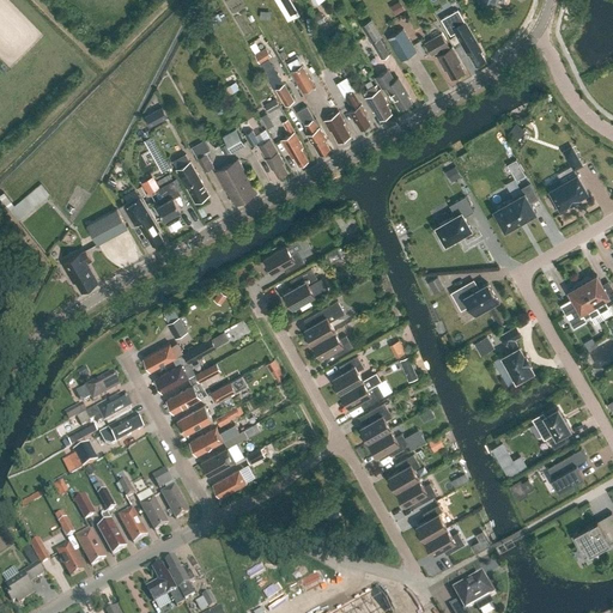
[(292,0),(275,0),(289,20),(301,13),(292,0)]
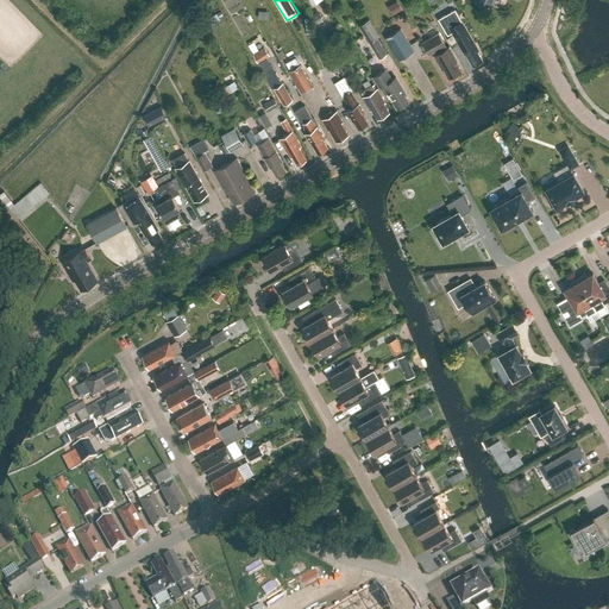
[(393,14),(402,10),(397,0),(388,6),(393,14)]
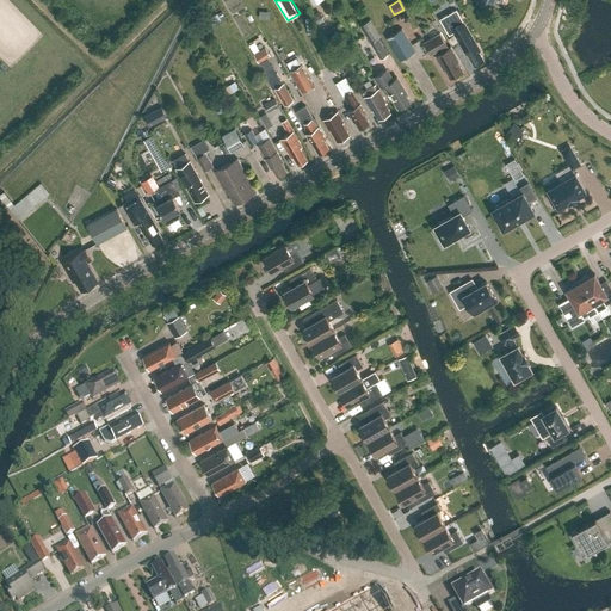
[(469,30),(457,8),(440,19),(450,35),(452,32),(466,54),(468,53),(474,63),(483,59),(479,50),(480,49),(469,30)]
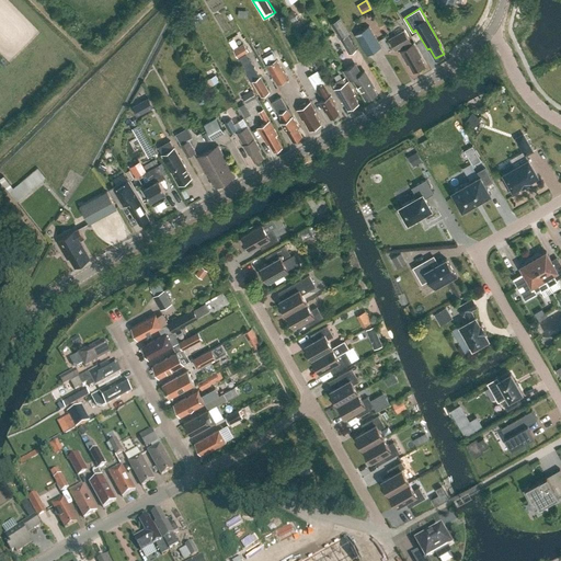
[(193,16),(196,22),(203,18),(201,12),(193,16)]
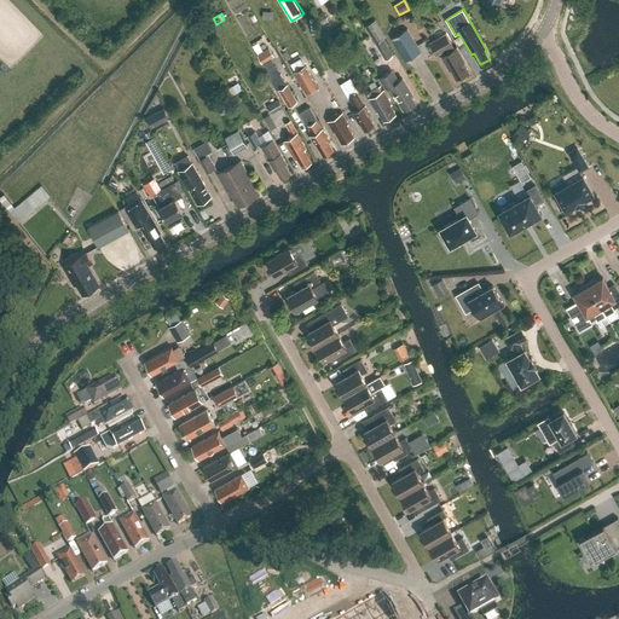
[(375,42),(386,59),(393,55),(383,38),(386,36),(375,18),(365,25),(376,42),(375,42)]
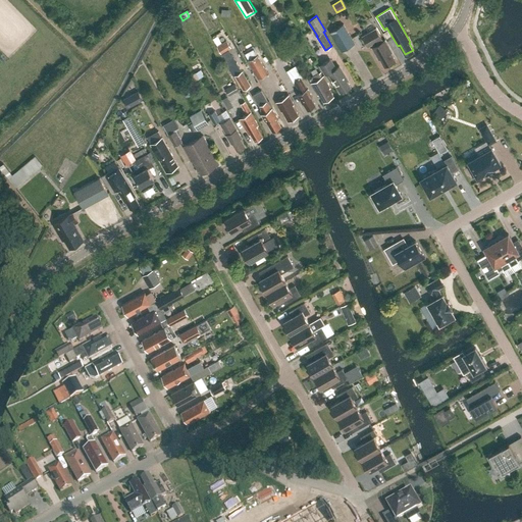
[(355,43),(344,23),(329,32),(342,51),(355,43)]
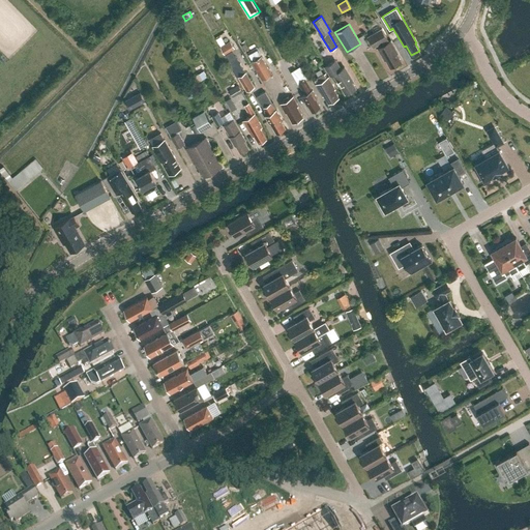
[(390,68),(402,61),(396,54),(398,53),(390,40),(388,41),(381,29),(367,37),(374,48),(378,45),(379,48),(378,49),(384,60),(386,60),(390,68)]
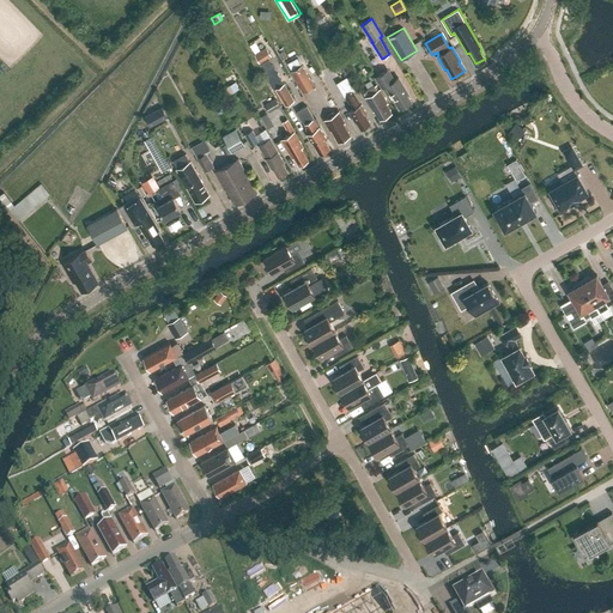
[(320,60),(331,54),(326,46),(315,52),(320,60)]
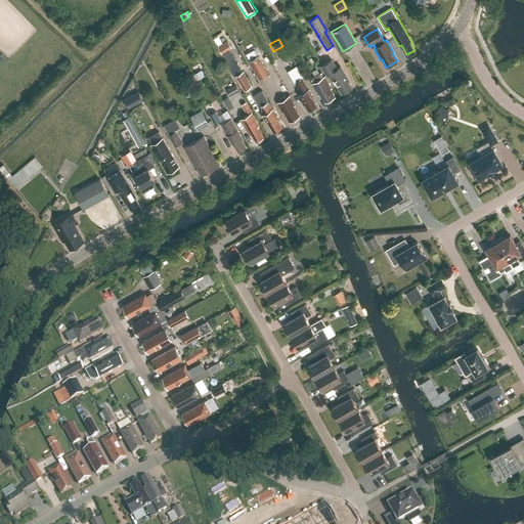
[(228,42),(218,48),(221,54),(231,47),(228,42)]
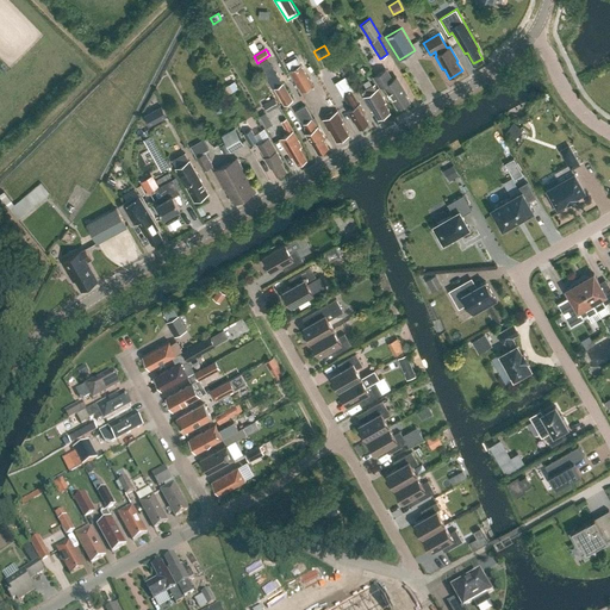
[(313,86),(300,64),(297,57),(286,63),(291,70),(290,70),(302,92),(313,86)]
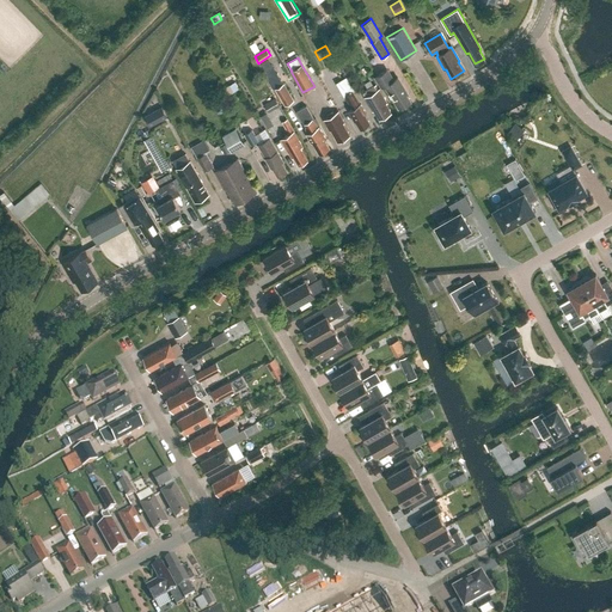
[(410,103),(411,102),(412,102),(409,95),(410,95),(401,78),(396,80),(391,69),(389,71),(379,75),(378,77),(384,87),(385,87),(387,86),(391,92),(392,93),(391,96),(393,98),(395,99),(398,105),(399,108),(402,106),(404,105),(407,106),(409,105),(410,103)]
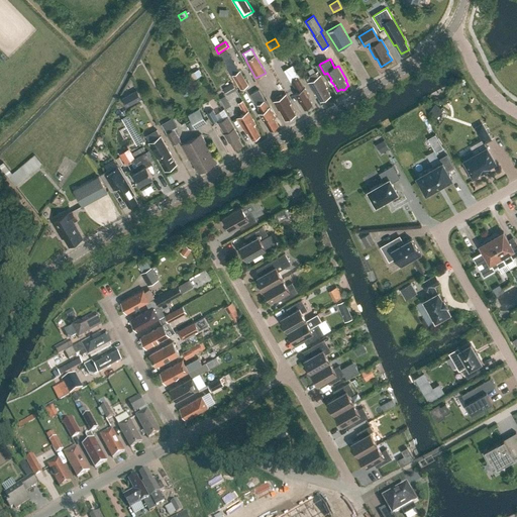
[(248,85),(240,71),(239,71),(234,62),(225,67),(230,76),(232,75),(240,89),(248,85)]
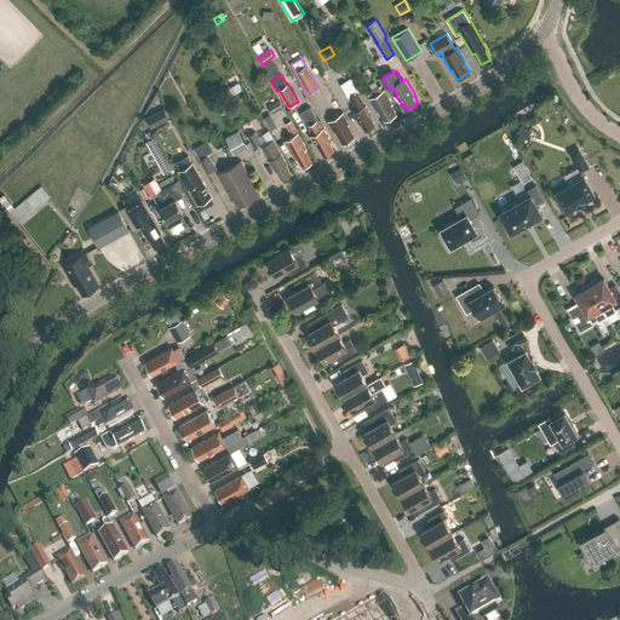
[(351,79),(342,85),(349,98),(350,97),(357,110),(354,112),(359,119),(361,120),(366,130),(368,128),(371,130),(373,128),(373,126),(375,125),(371,116),(372,116),(366,105),(365,105),(359,93),(360,92),(351,79)]
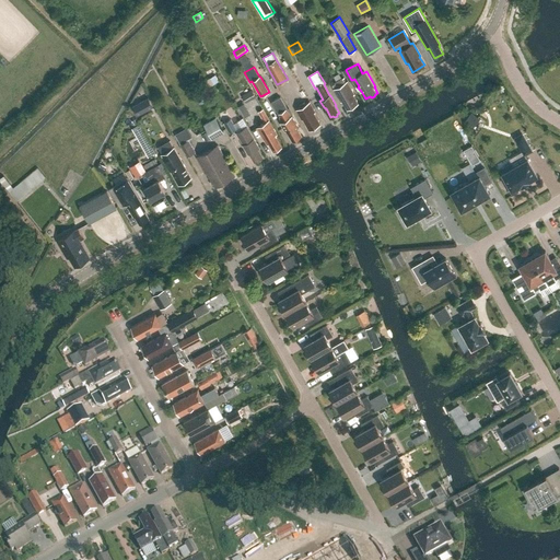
[(347,106),(349,105),(351,107),(358,103),(354,95),(356,95),(348,82),(347,83),(343,79),(335,83),(338,88),(335,90),(341,101),(343,102),(347,106)]
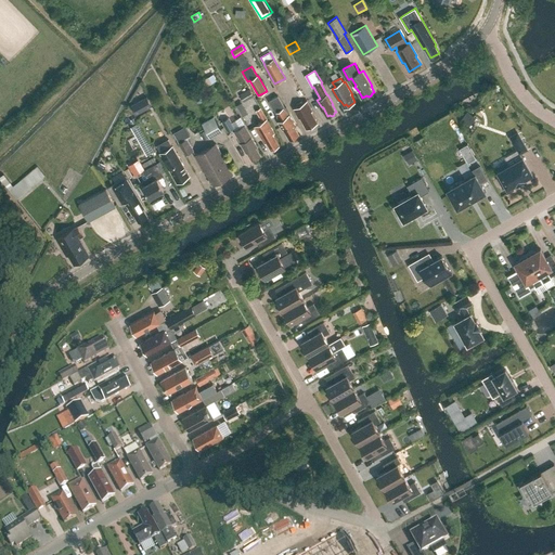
[(250,89),(240,94),(244,102),(254,97),(250,89)]
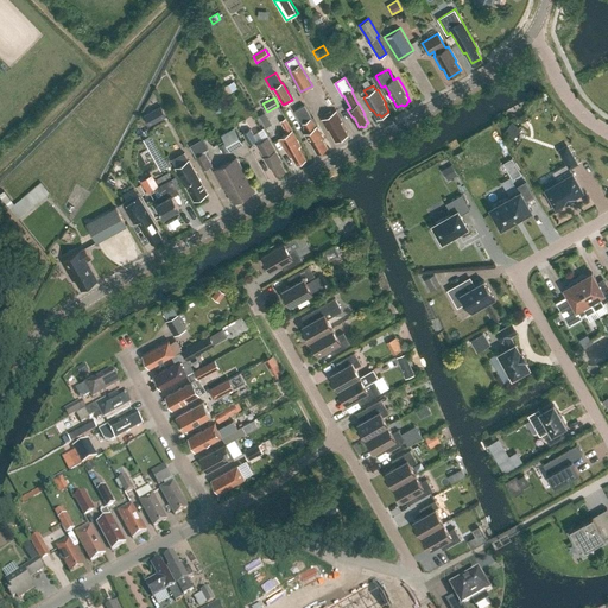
[(160,105),(143,114),(149,126),(166,116),(160,105)]
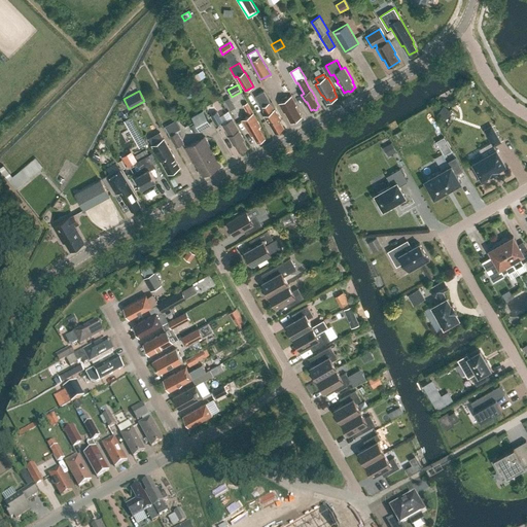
[(266,92),(257,96),(268,114),(265,115),(269,123),(270,123),(271,123),(276,132),(284,127),(281,121),(282,120),(276,109),(275,110),(271,103),(272,103),(266,92)]
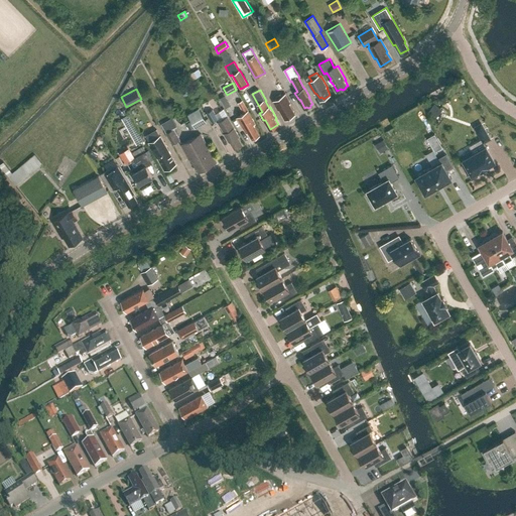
[(287,118),(295,114),(290,104),(291,104),(288,97),(286,95),(281,97),(273,101),(278,109),(279,110),(284,117),(286,116),(287,118)]
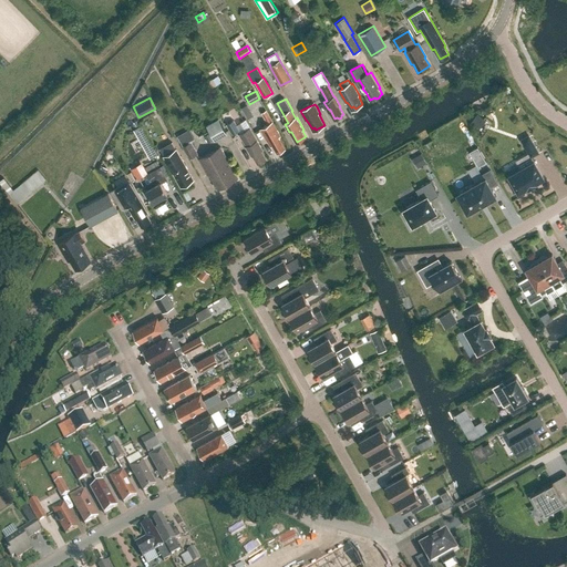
[(267,110),(261,113),(265,121),(266,120),(268,124),(261,127),(270,145),(272,144),(277,152),(278,151),(280,152),(282,150),(284,148),(286,147),(279,136),(281,135),(267,110)]
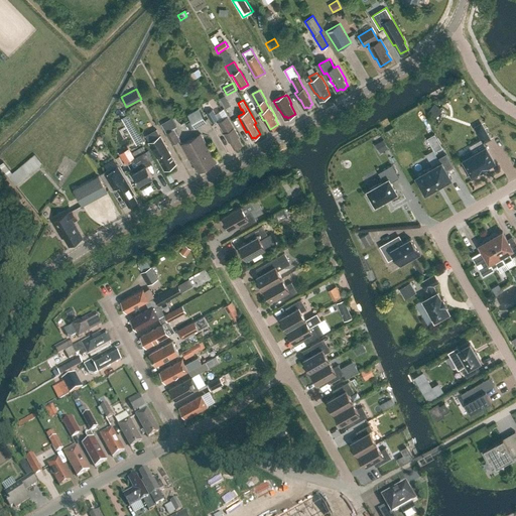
[(436,103),(429,111),(436,117),(443,108),(436,103)]
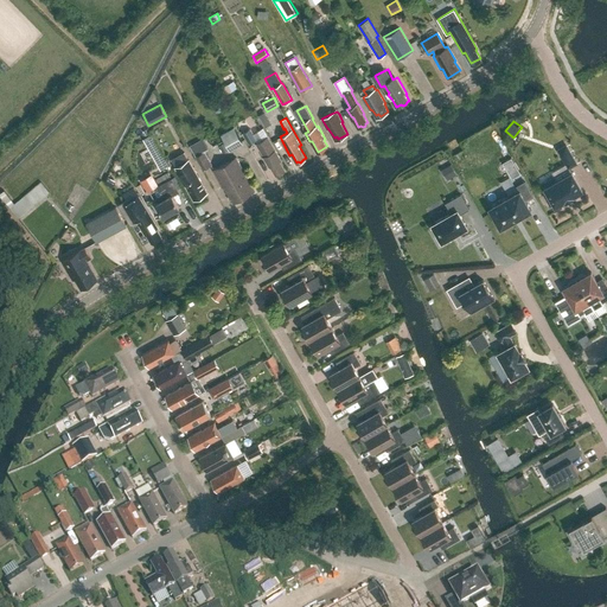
[(234,127),(221,134),(230,151),(243,142),(234,127)]
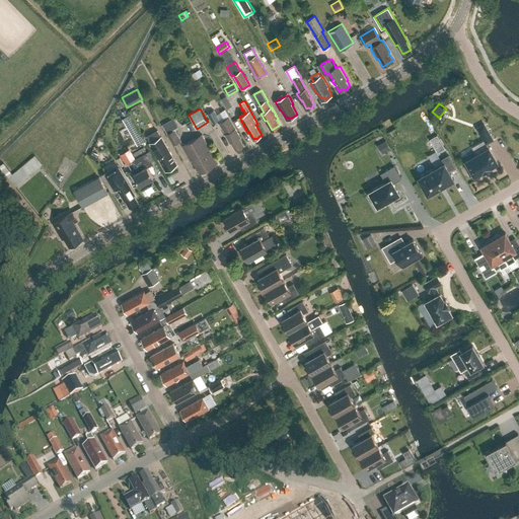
[(220,120),(214,109),(208,114),(213,124),(220,120)]
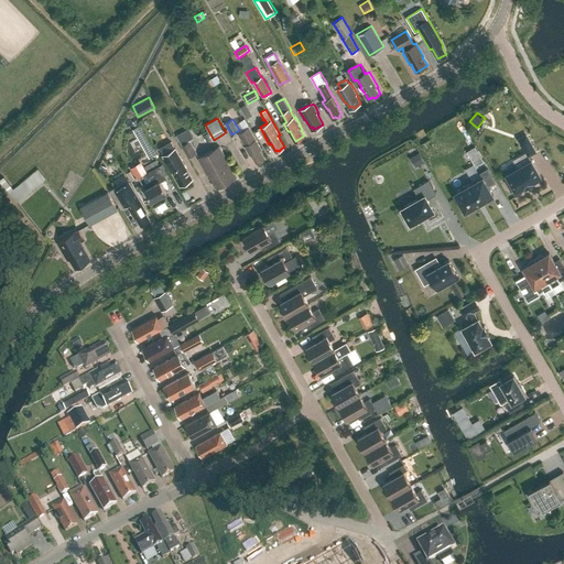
[(133,129),(150,159),(158,154),(141,126),(133,129)]
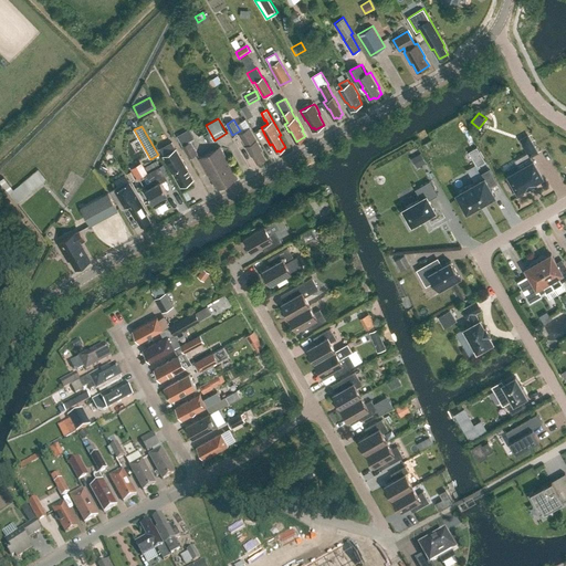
[(264,159),(266,158),(262,152),(263,150),(250,127),(239,133),(250,153),(252,154),(258,164),(260,163),(262,163),(264,161),(264,159)]
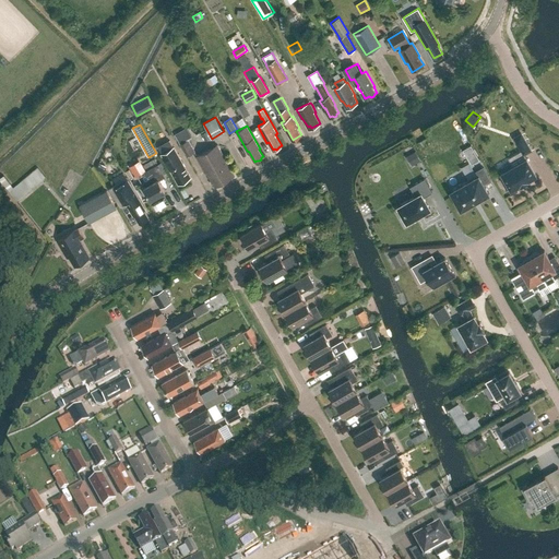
[(187,128),(175,134),(180,143),(179,143),(187,156),(194,151),(188,139),(192,137),(187,128)]
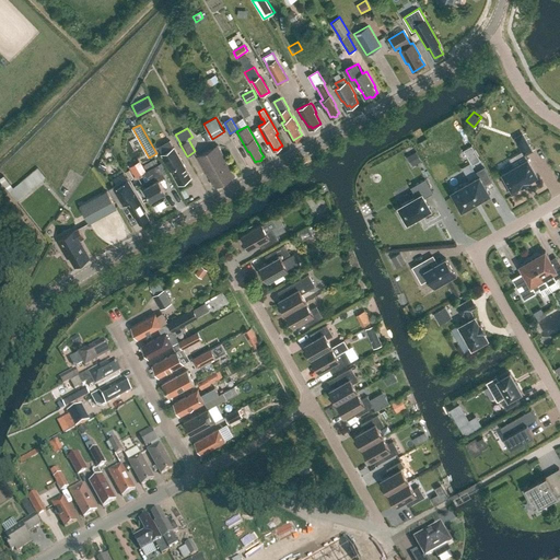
[(524,154),(532,151),(522,133),(515,138),(524,154)]
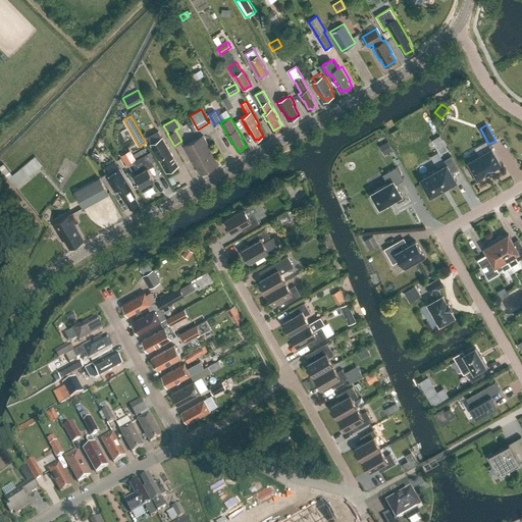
[(202,173),(218,163),(203,137),(185,148),(192,160),(194,159),(202,173)]
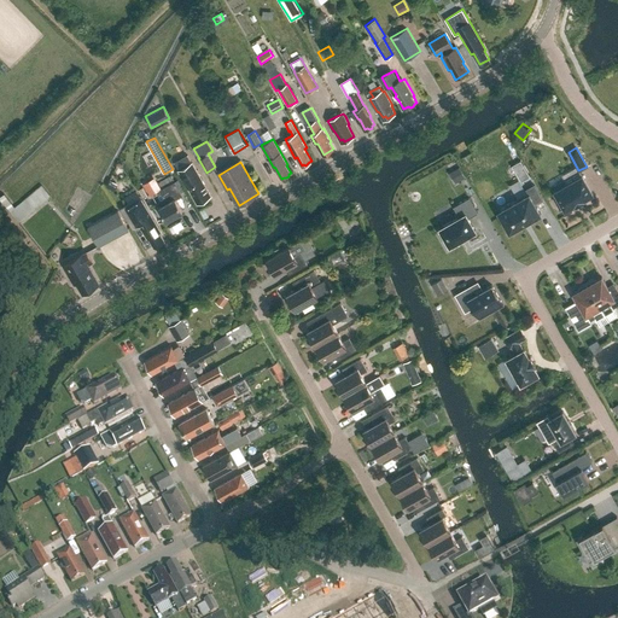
[(198,203),(211,196),(192,163),(179,170),(198,203)]
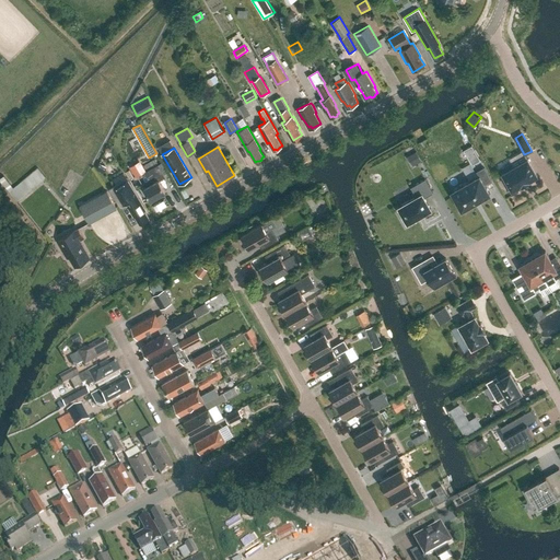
[(421,161),(416,152),(409,155),(415,164),(421,161)]
